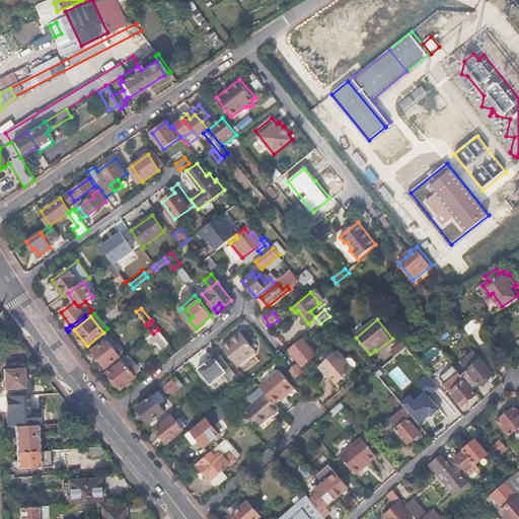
[(184,336),(191,330),(182,320),(176,325),(184,336)]
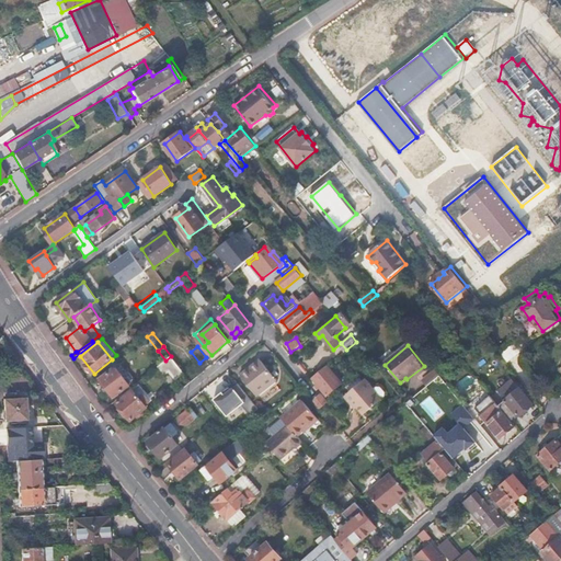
[(176,380),(185,374),(171,356),(165,361),(159,366),(165,376),(170,373),(176,380)]
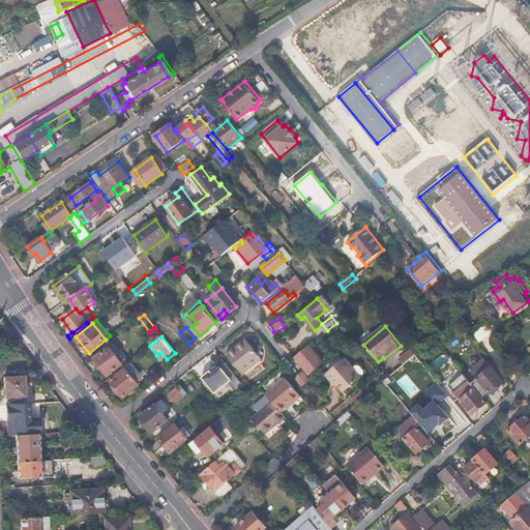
[(263,358),(247,337),(227,354),(243,375),(263,358)]
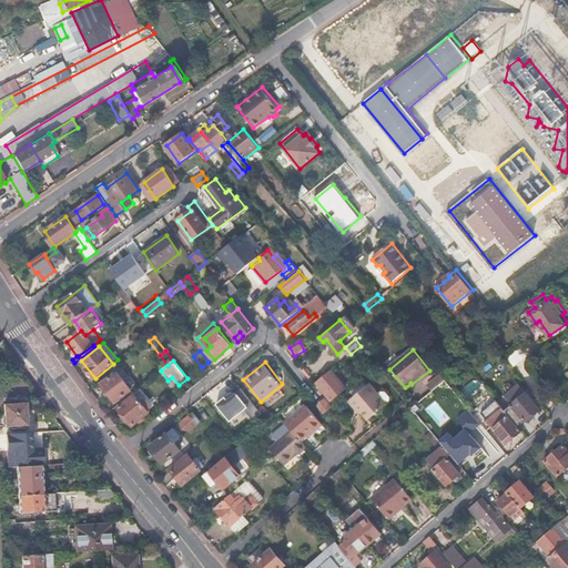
[(332,369),(317,382),(332,401),(344,389),(336,379),(338,378),(332,369)]
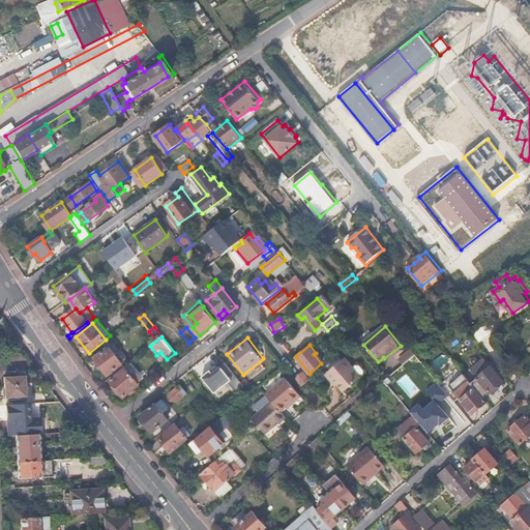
[(122,363),(110,348),(94,359),(108,376),(122,363)]
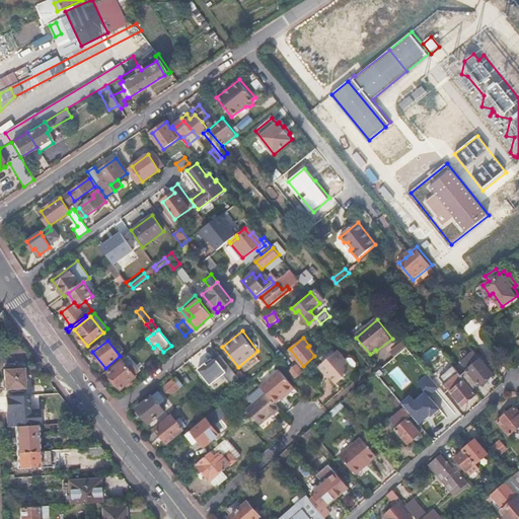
[(356,368),(341,350),(321,365),(328,373),(330,372),(339,382),(356,368)]
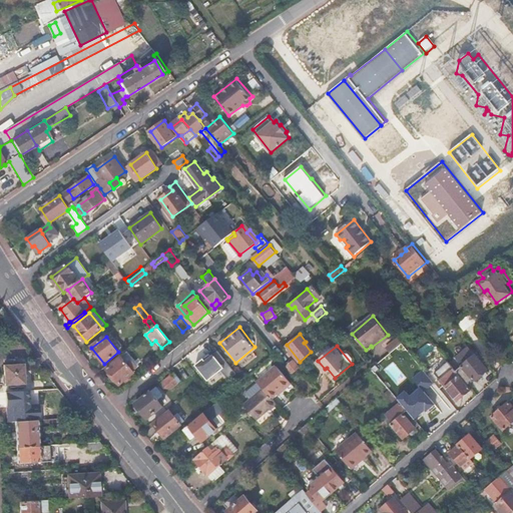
[(470,348),(450,363),(455,370),(460,376),(467,385),(476,379),(477,379),(487,370),(470,348)]
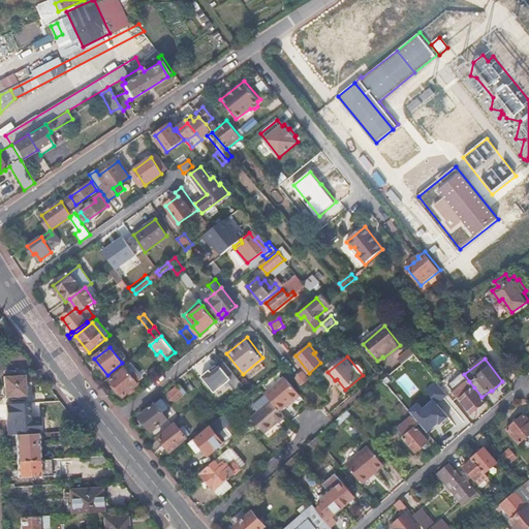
[(127,378),(122,371),(111,379),(123,396),(134,387),(133,385),(137,382),(132,375),(127,378)]
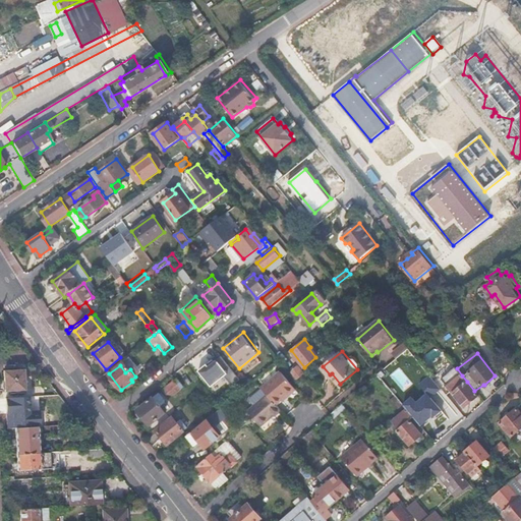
[(298,365),(290,372),(296,381),(305,373),(298,365)]
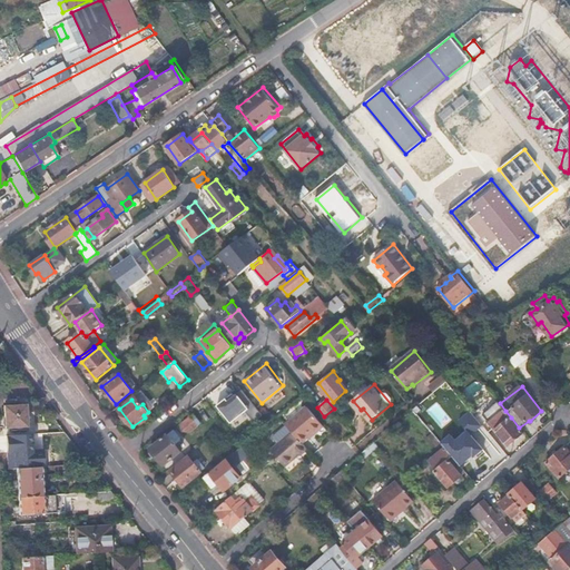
[(523,433),(519,428),(511,418),(505,411),(500,403),(498,402),(492,406),(483,414),(479,419),(489,431),(494,428),(495,430),(509,445),(523,433)]
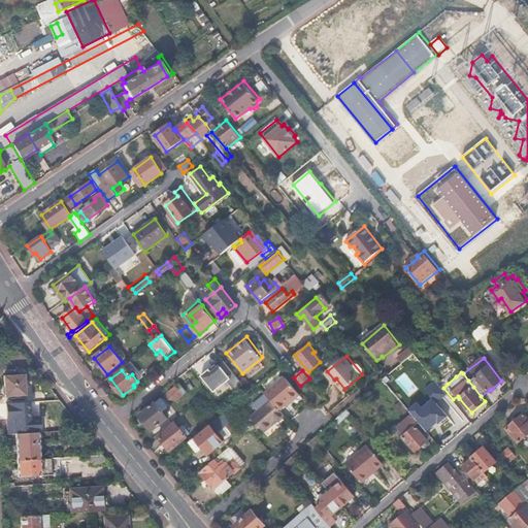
[(25,396),(24,376),(3,376),(4,397),(25,396)]
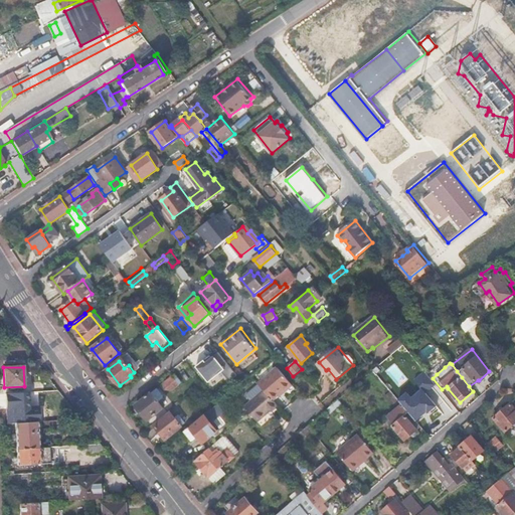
[(278,368),(259,384),(262,388),(273,400),(277,395),(282,391),(283,393),(292,385),(278,368)]
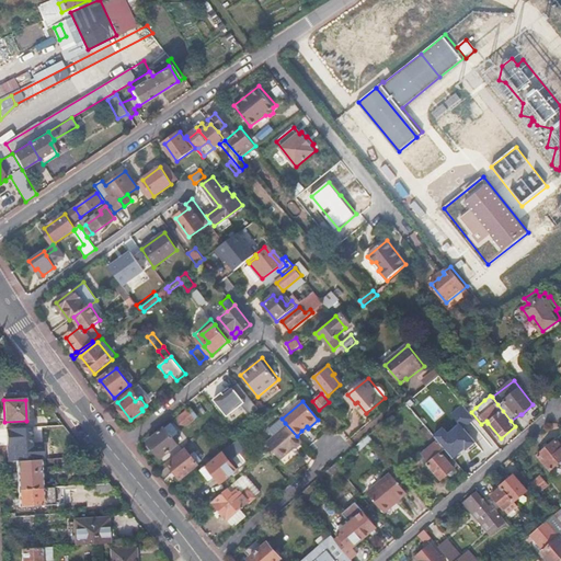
[(197,416),(191,408),(176,419),(181,424),(187,425),(197,416)]
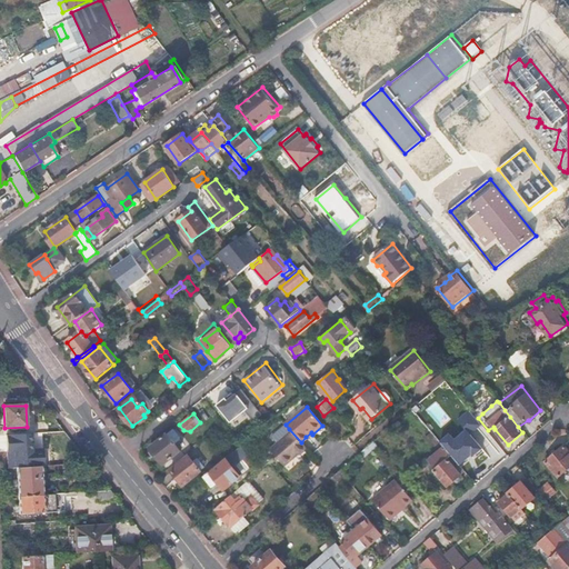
[(301,442),(289,429),(268,447),(282,463),(297,451),(299,452),(305,447),(301,442)]
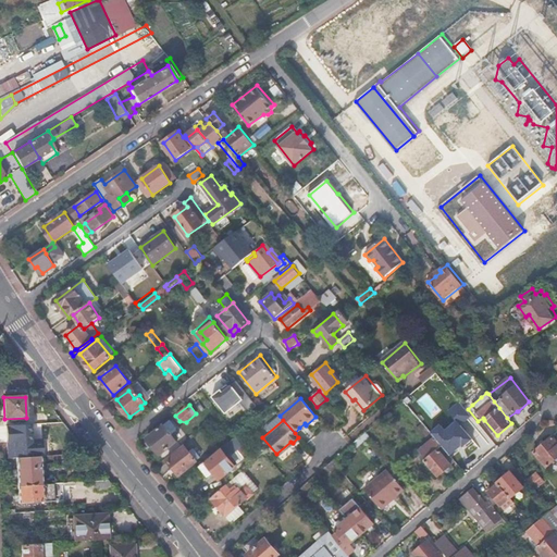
[(177,430),(171,421),(148,438),(161,456),(177,442),(172,434),(177,430)]
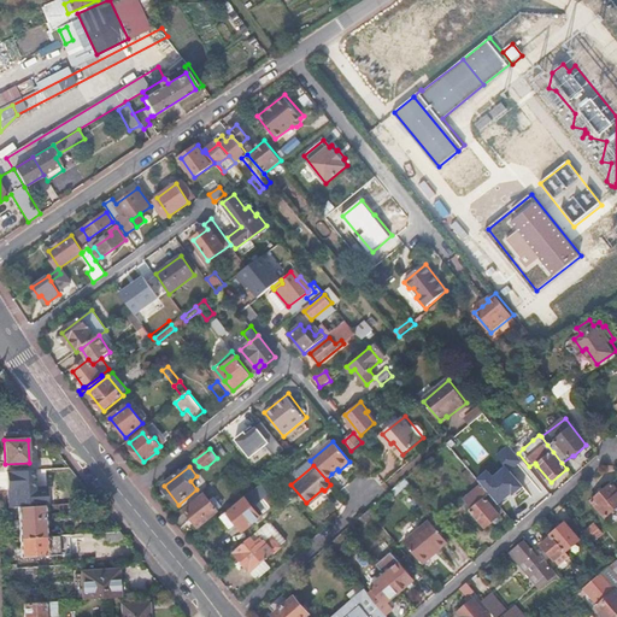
[(481,481),(469,468),(463,472),(475,487),(481,481)]
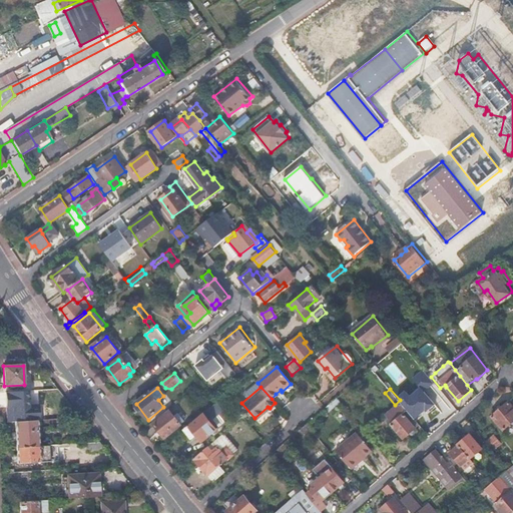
[(410,412),(420,425),(426,420),(439,409),(438,409),(444,404),(434,392),(434,393),(410,412)]
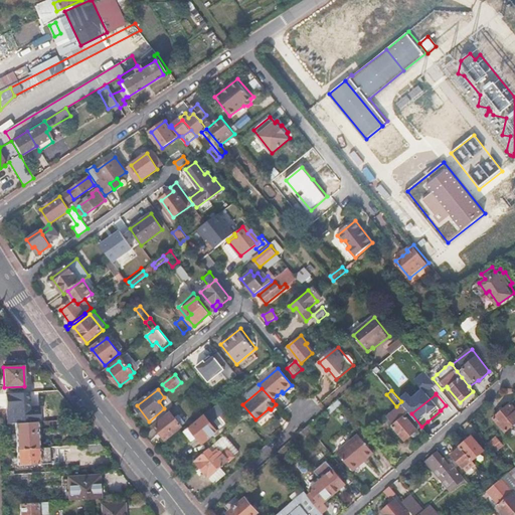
[(339,399),(327,410),(330,413),(343,403),(339,399)]
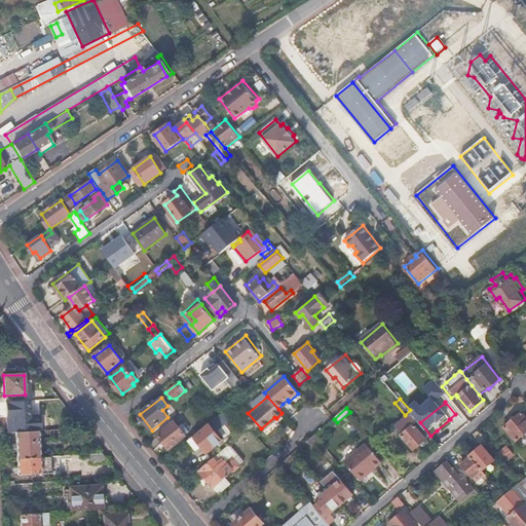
[(223,441),(208,454),(213,459),(230,444),(240,436),(222,412),(209,423),(223,441)]
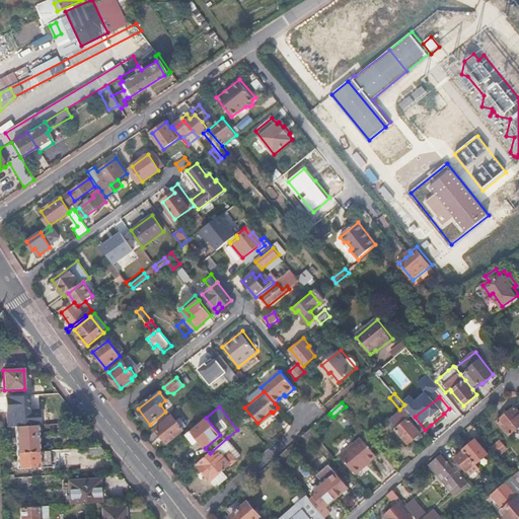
[(409,419),(413,415),(406,406),(391,420),(397,427),(396,429),(409,443),(421,433),(409,419)]
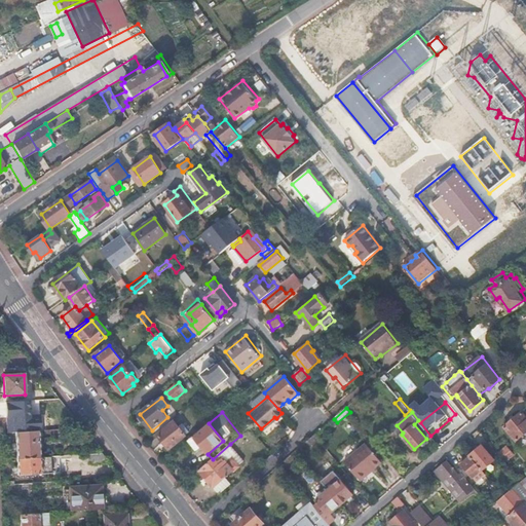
[(503,427),(515,442),(525,433),(525,418),(521,413),(503,427)]
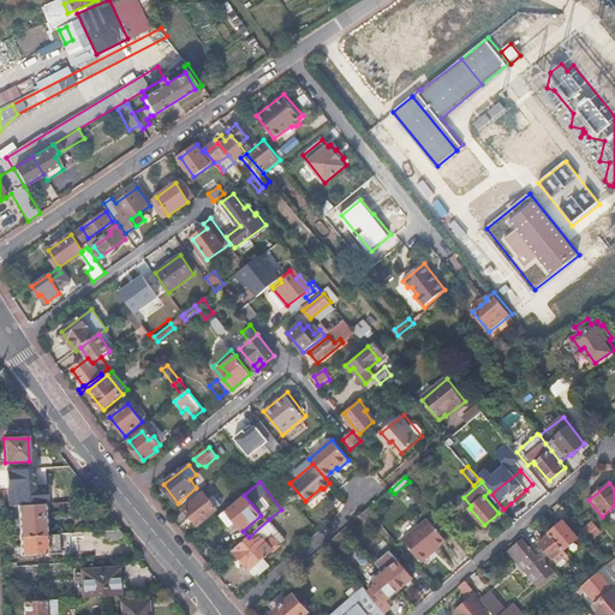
[(216,511),(203,494),(184,509),(197,525),(216,511)]
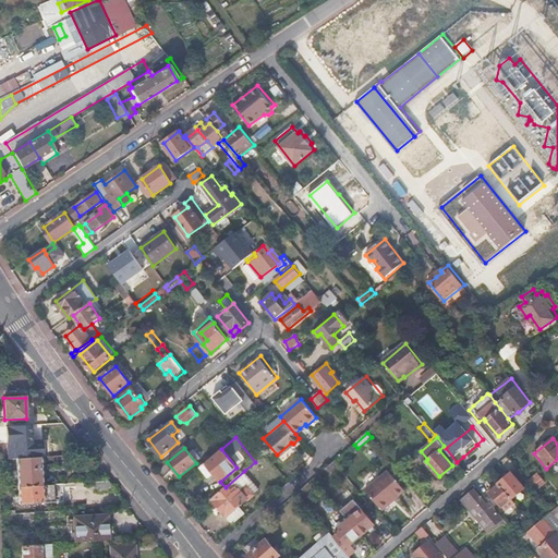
[(221,449),(201,468),(205,473),(209,469),(220,482),(237,468),(221,449)]
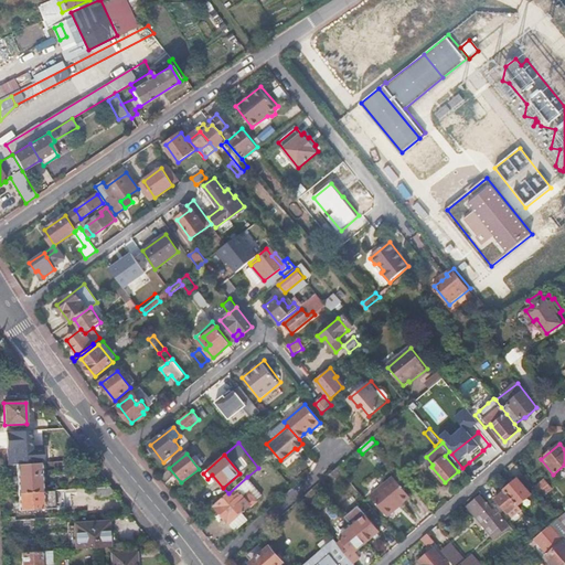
[(41,462),(17,465),(18,492),(43,491),(41,462)]
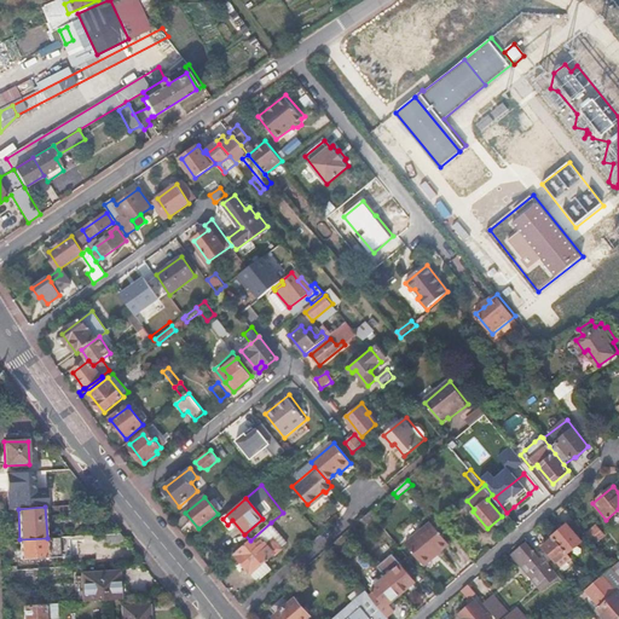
[(612,526),(618,520),(618,509),(606,520),(612,526)]
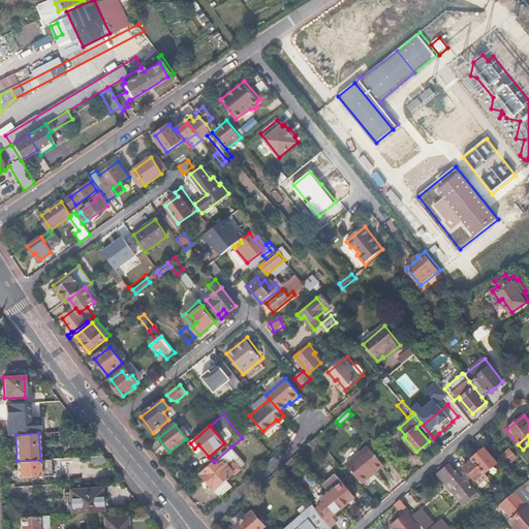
[(376,471),(384,464),(369,445),(347,463),(361,479),(374,469),(376,471)]
